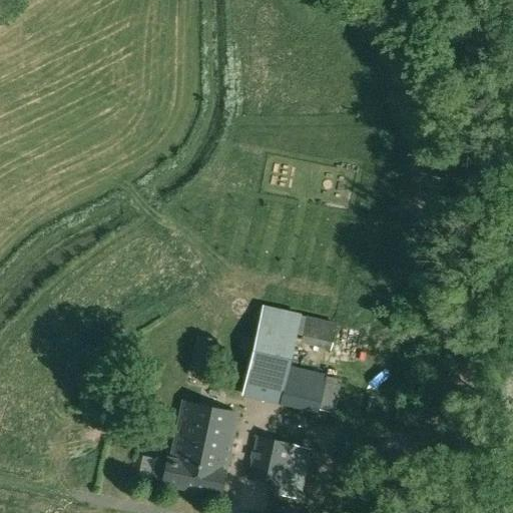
[(261,307),(245,374),(285,383),(289,366),(297,333),(301,315),(261,307)]
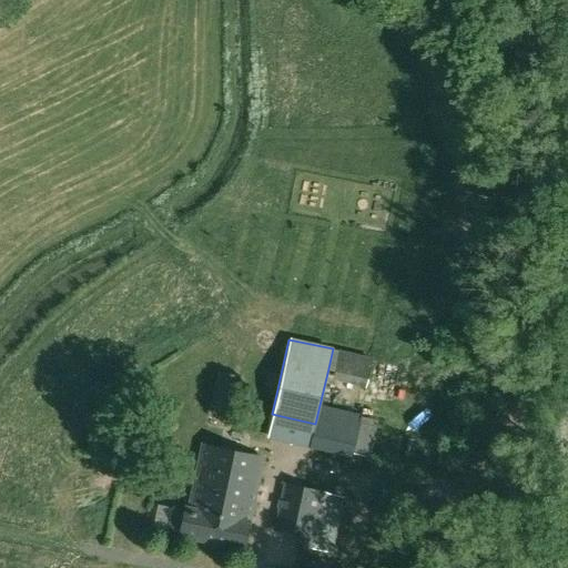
[(315,424),(313,435),(352,444),(359,415),(320,405),(315,424)]
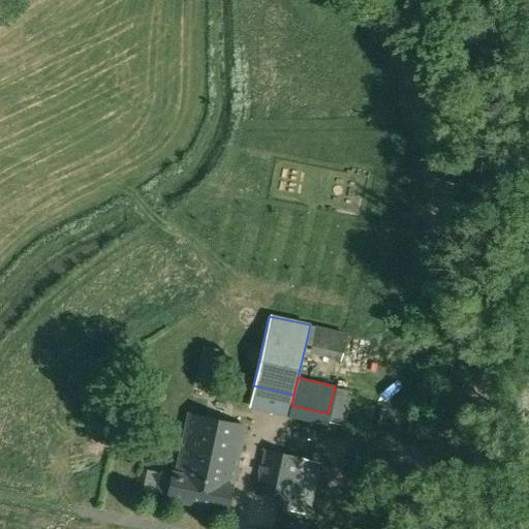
[(163,475),(159,496),(226,509),(244,428),(190,416),(177,478),(163,475)]
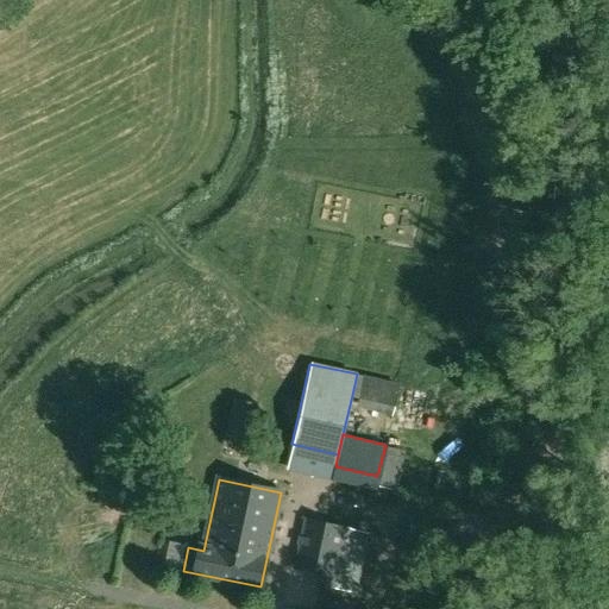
[(360,529),(351,527),(302,519),(294,569),(351,579),(360,529)]
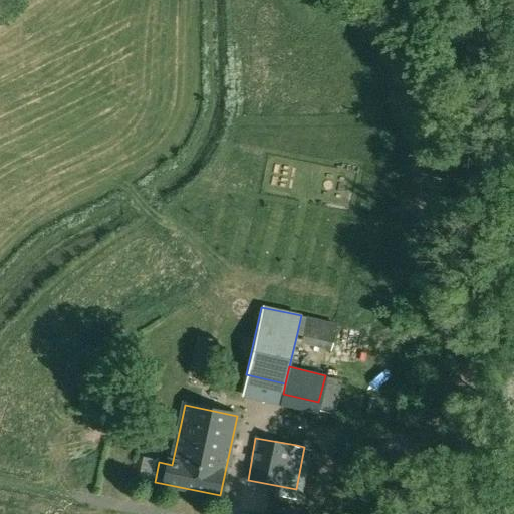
[(246,489),(241,506),(267,513),(272,496),(246,489)]
